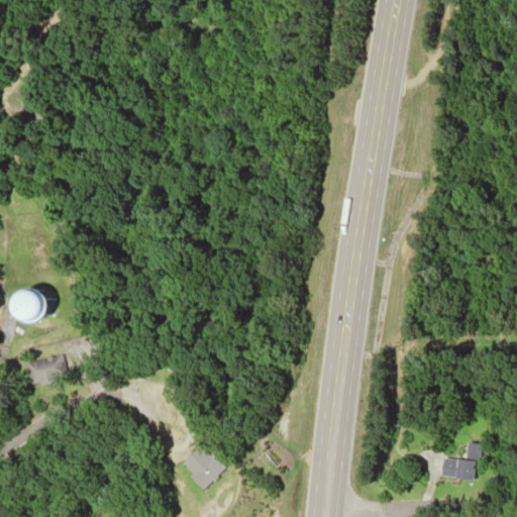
[(21,322),(44,322),(44,292),(21,292),(21,322)]
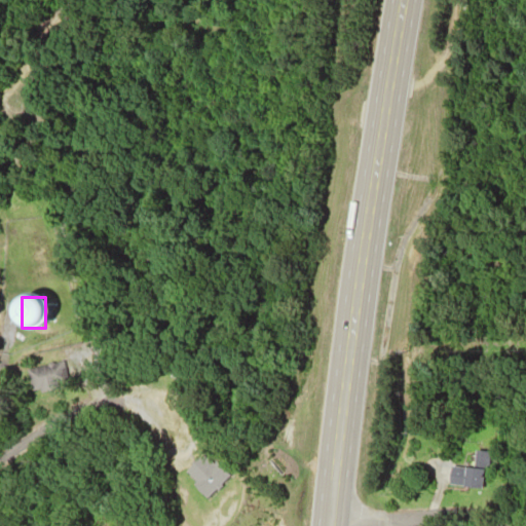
[(32,392),(68,385),(63,362),(28,369),(32,392)]
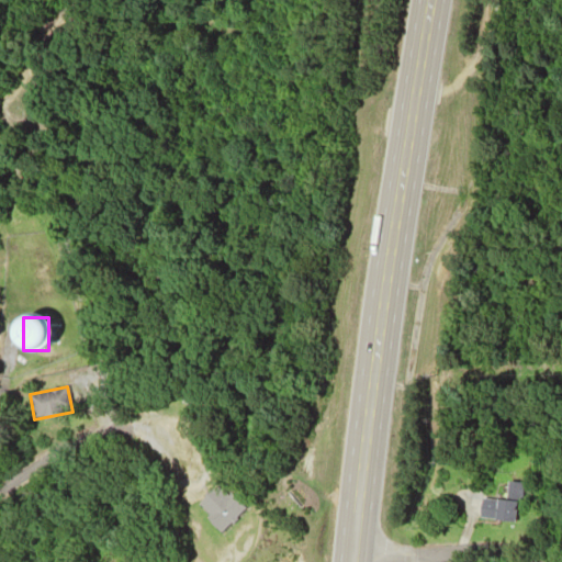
[(520,483),(506,483),(506,497),(520,497),(520,483)]
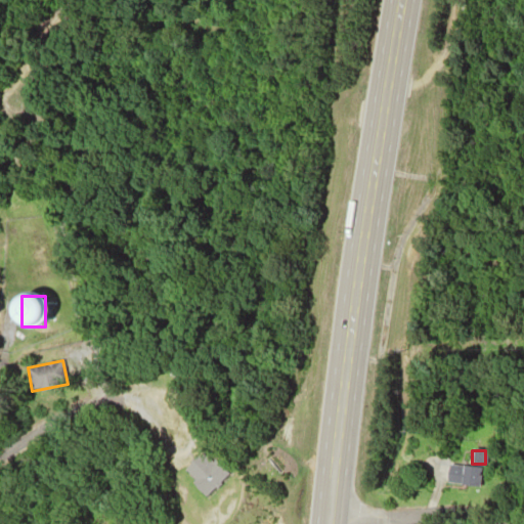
[(185,470),(204,451),(213,461),(215,459),(230,473),(207,496),(191,482),(194,479),(185,470)]
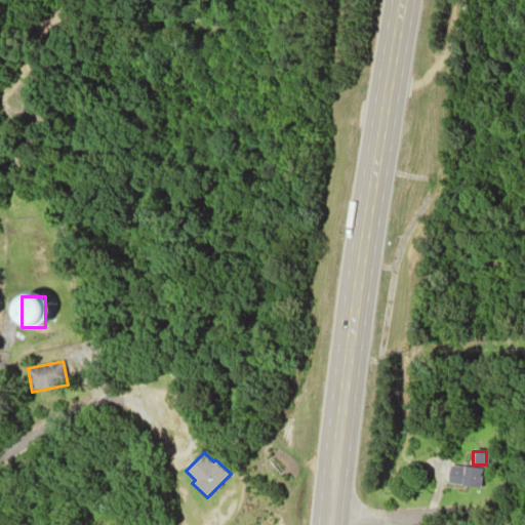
[(451,463),(480,466),(479,486),(449,484),(451,463)]
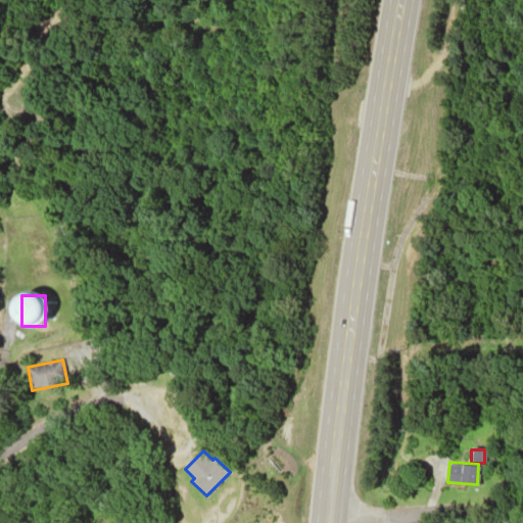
All buildings are outlined.
